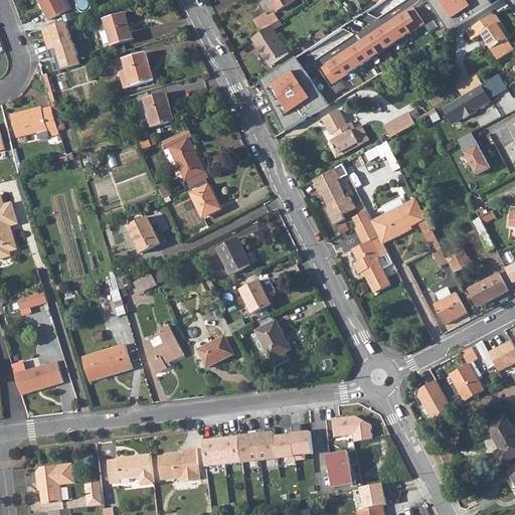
[(38,0),(48,21),(68,11),(62,0),(38,0)]
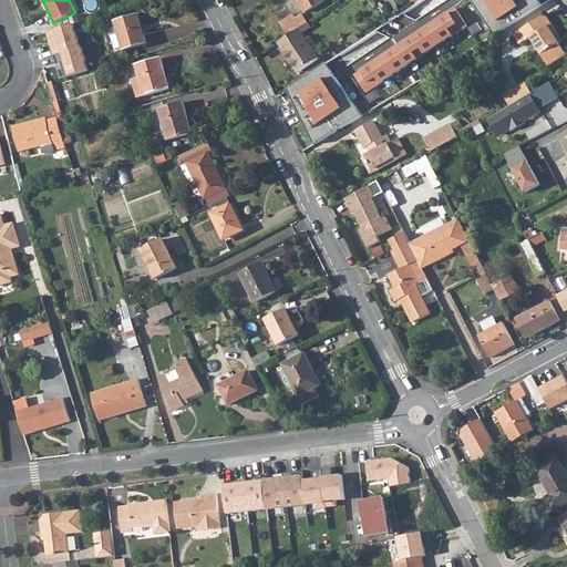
[(297,0),(305,12),(326,0),(297,0)]
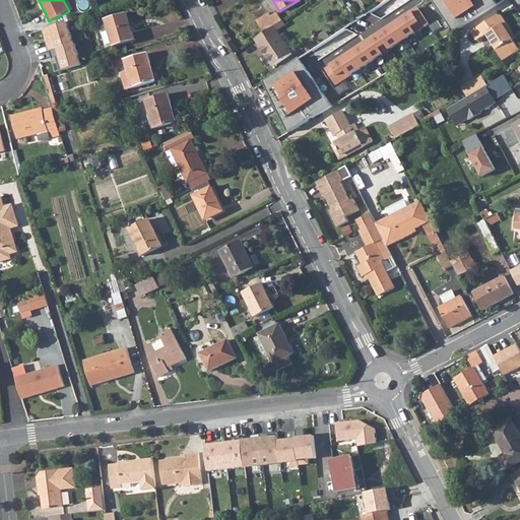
[(491,0),(432,0),(454,34),(496,6),(491,0)]
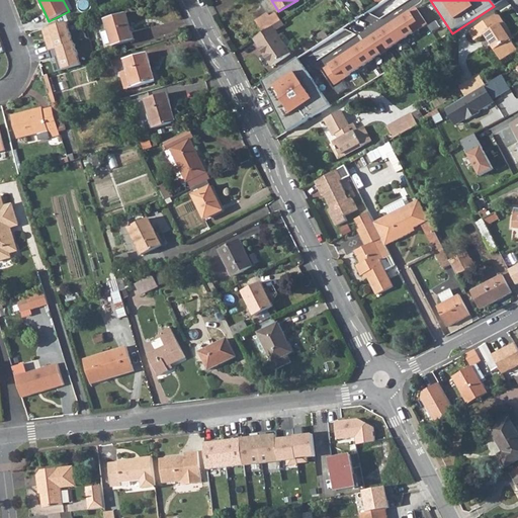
[(324,71),(335,88),(428,27),(417,9),(324,71)]
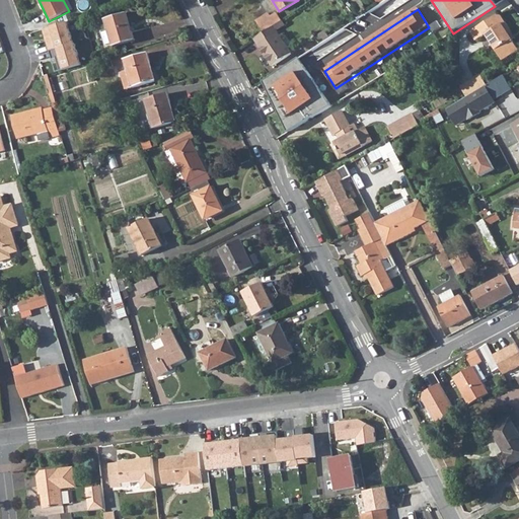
[(264,32),(273,26),(282,20),(277,12),(270,17),(268,13),(255,21),(264,32)]
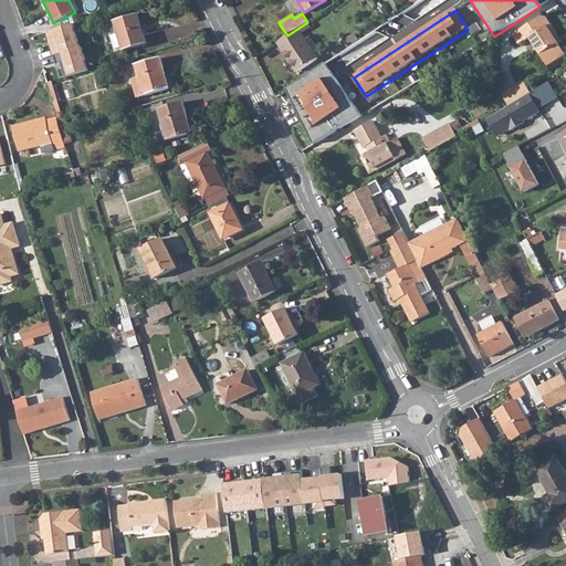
[(558,34),(545,14),(513,34),(520,43),(530,37),(548,65),(565,54),(555,37),(558,34)]
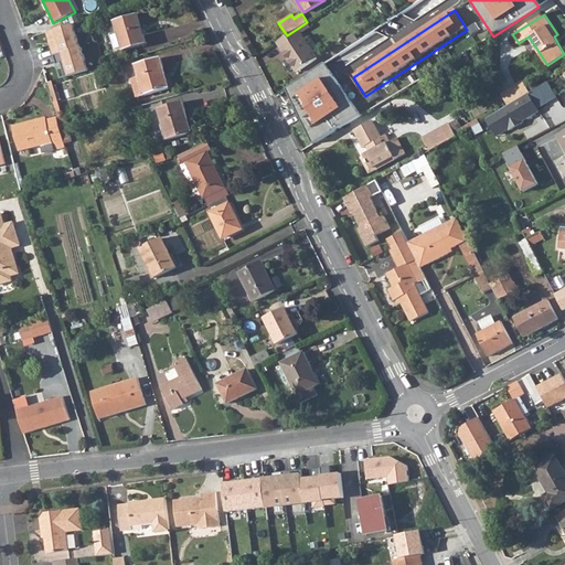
[(112,35),(116,52),(146,44),(138,16),(115,22),(118,32),(112,35)]
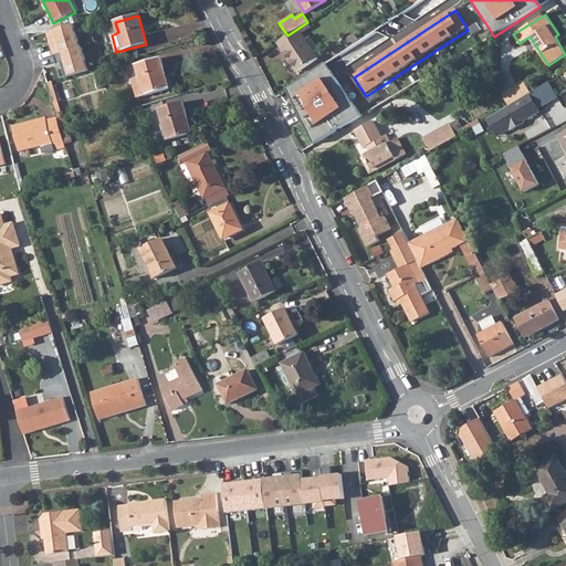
[(73,20),(46,31),(55,55),(63,52),(70,73),(88,66),(73,20)]
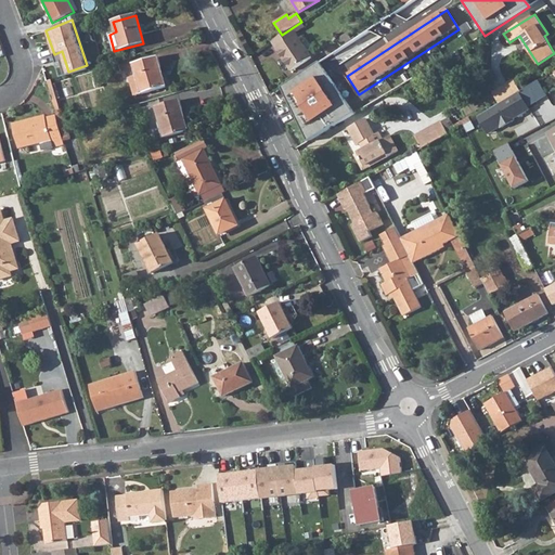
[(271,42),(281,56),(283,54),(294,71),(311,57),(292,28),(282,35),(271,42)]
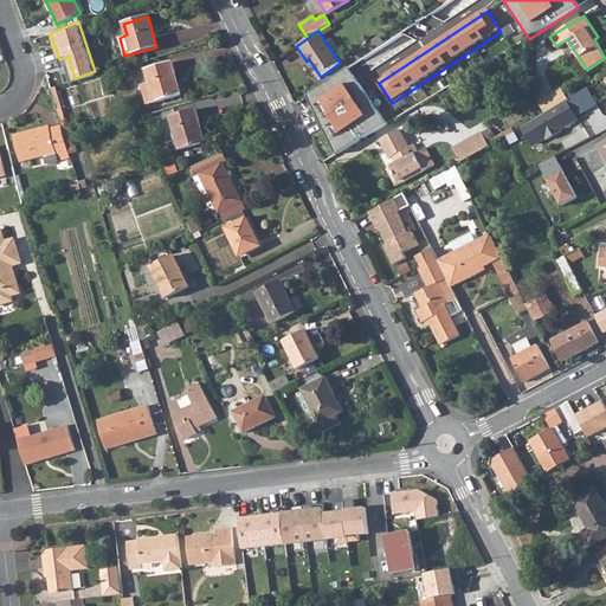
[(307,62),(318,79),(321,77),(309,59),(307,62)]
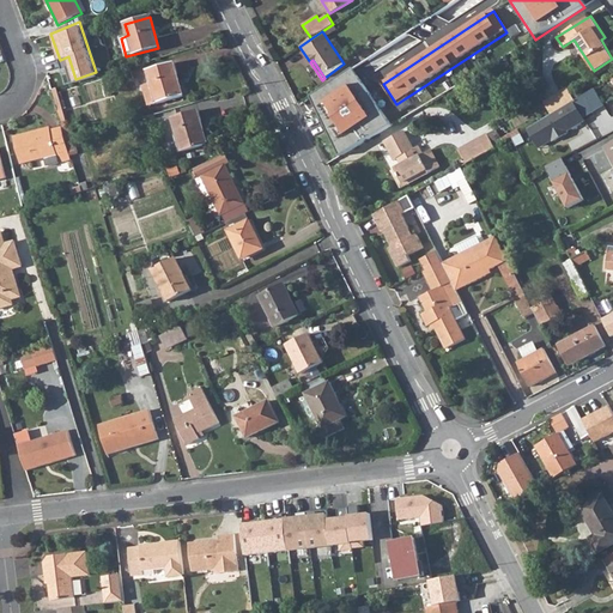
[(153,86),(158,104),(184,96),(175,64),(149,71),(153,86)]
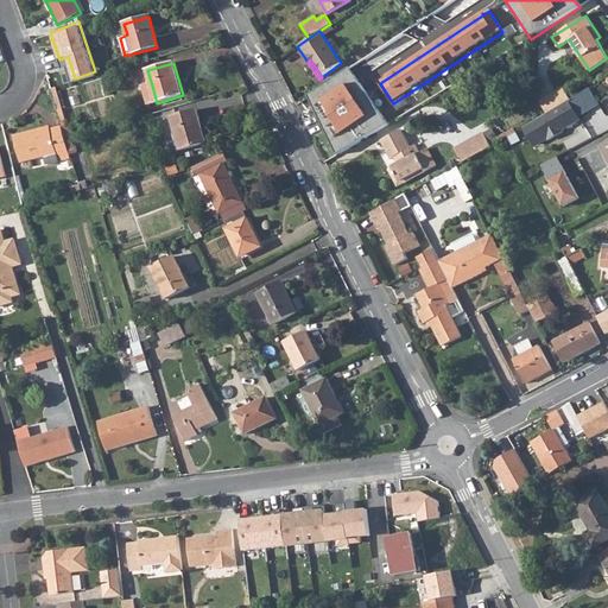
[(310,102),(339,157),(386,127),(354,74),(350,68),(308,96),(310,102)]
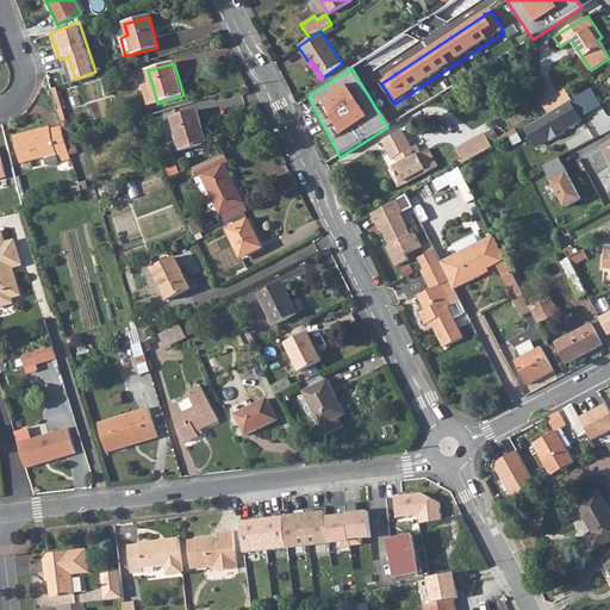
[(153,86),(145,88),(150,106),(157,104),(153,86)]
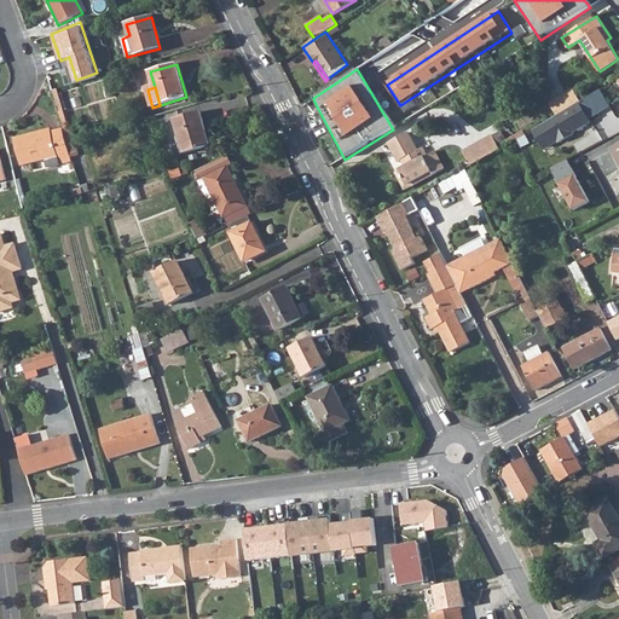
[(549,102),(557,115),(567,109),(578,103),(580,102),(572,88),(549,102)]
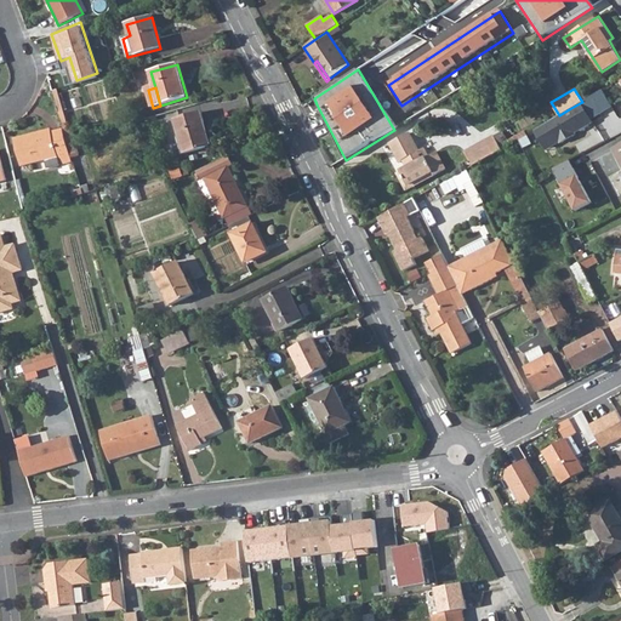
[(52,91),(64,130),(64,131),(70,129),(58,90),(52,91)]
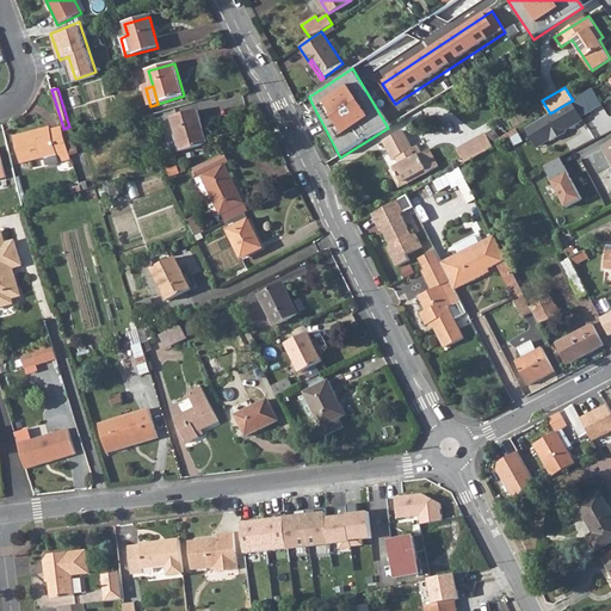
[(571,102),(575,110),(580,117),(602,104),(592,88),(573,100),(571,102)]
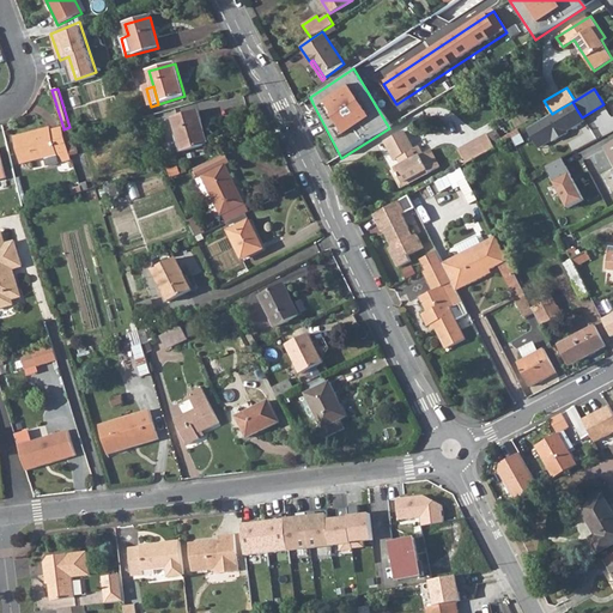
[(564,128),(575,122),(570,115),(577,110),(572,102),(562,108),(552,114),(527,129),(538,146),(551,138),(552,141),(566,133),(564,128)]
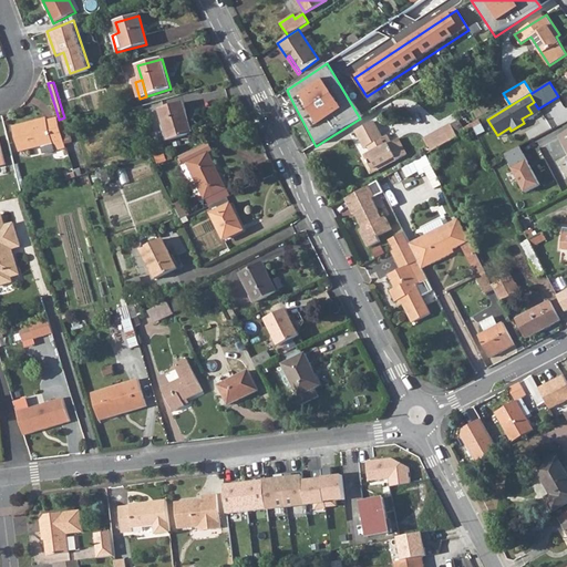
[(168,141),(193,134),(186,110),(184,104),(161,111),(168,141)]
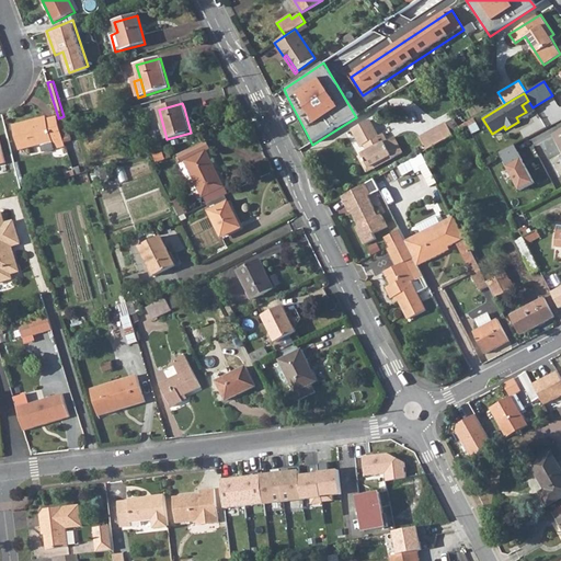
[(58,118),(61,129),(71,127),(67,116),(64,116),(58,118)]
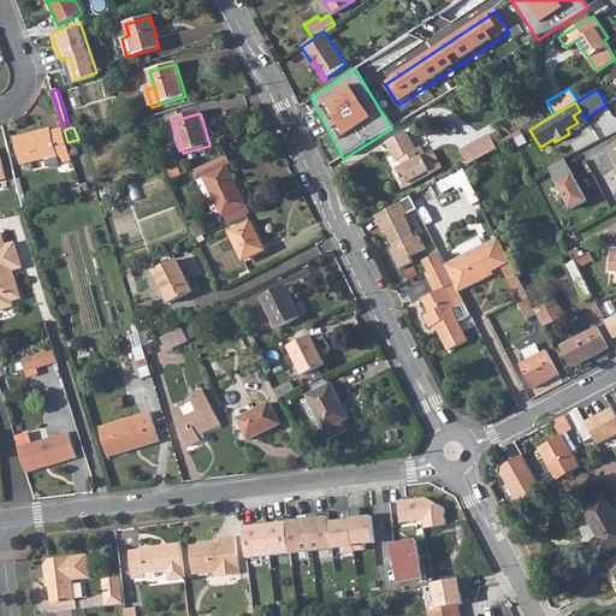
[(59,160),(71,157),(64,130),(64,129),(52,132),(51,130),(16,140),(22,165),(45,159),(47,167),(60,165),(59,160)]
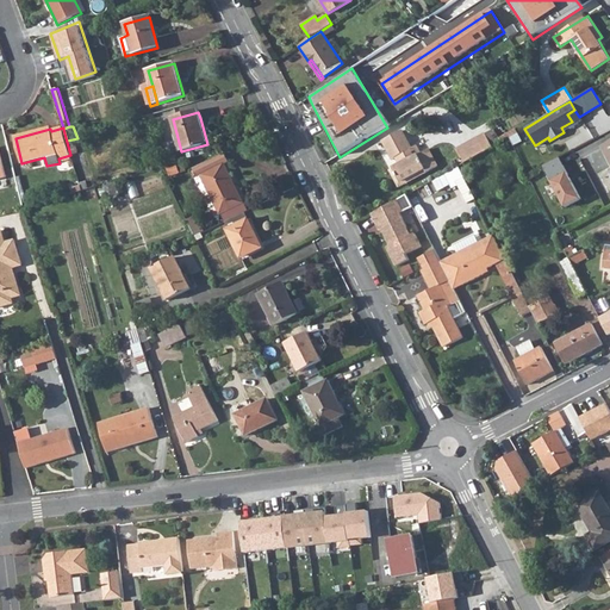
[(484,135),(492,148),(509,138),(510,137),(506,132),(498,137),(493,129),(484,135)]
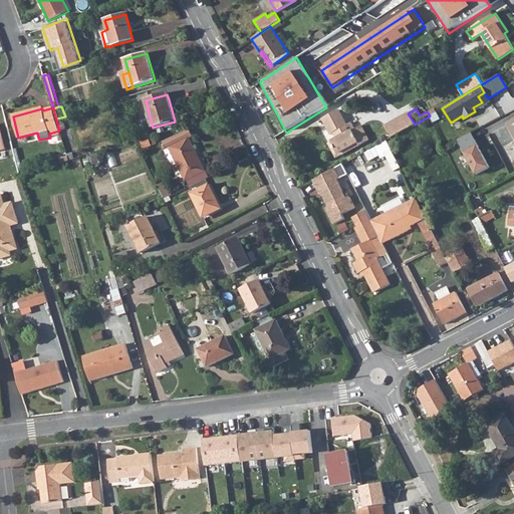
[(331,143),(337,154),(355,144),(357,147),(367,141),(360,126),(353,130),(349,123),(346,125),(338,110),(322,119),(330,135),(333,133),(337,139),(331,143)]
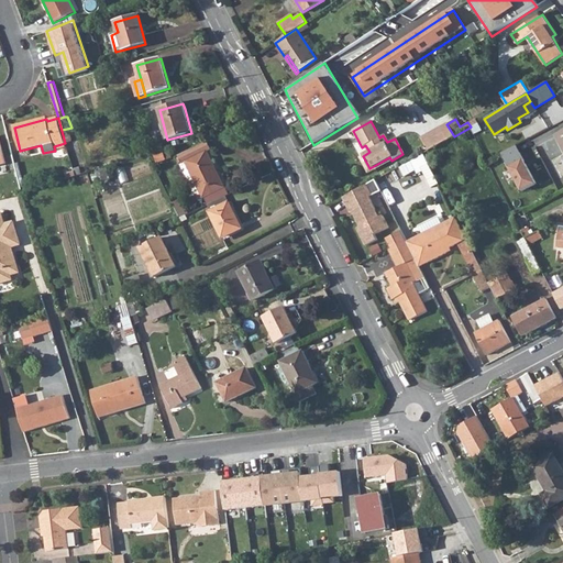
[(428,151),(454,136),(446,124),(446,123),(420,138),(428,151)]
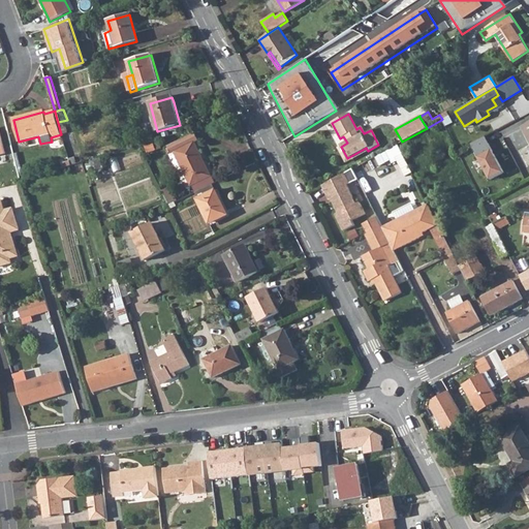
[(167,147),(172,155),(169,156),(186,188),(211,176),(194,143),(191,145),(187,136),(167,147)]
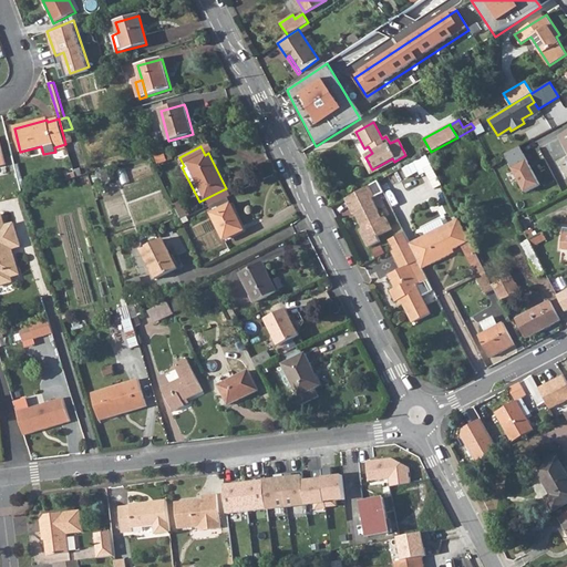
[(519,146),(504,154),(525,193),(539,185),(519,146)]
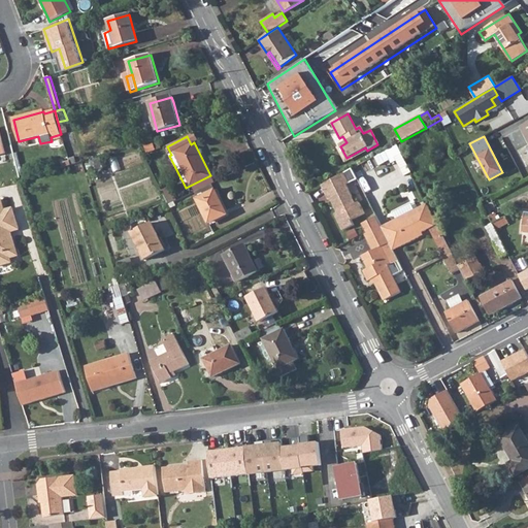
[(398,159),(403,170),(409,168),(399,143),(387,150),(392,162),(398,159)]
